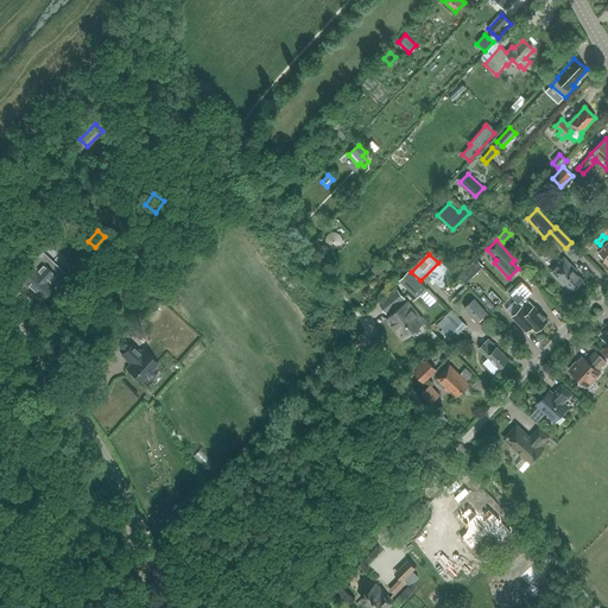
[(564,257),(550,270),(564,286),(567,284),(572,291),(583,280),(576,272),(577,270),(564,257)]
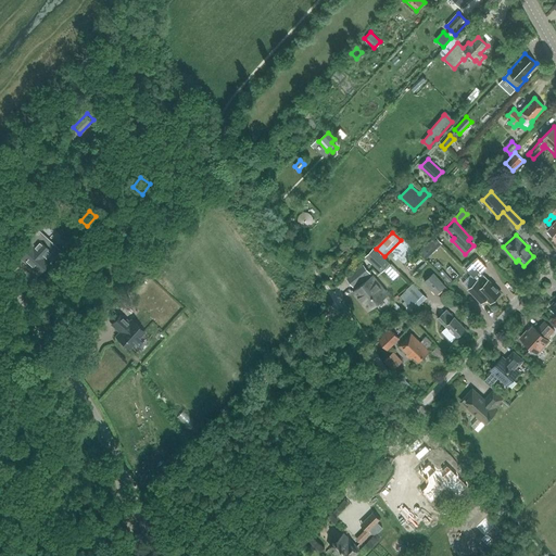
[(425,248),(430,254),(442,243),(437,237),(425,248)]
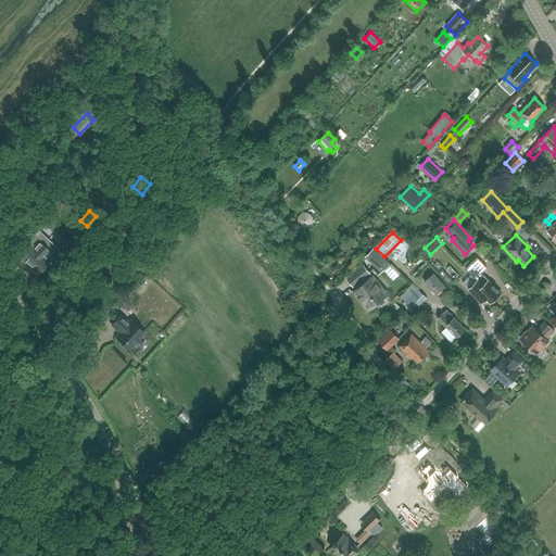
[(404,239),(391,252),(397,258),(411,244),(404,239)]
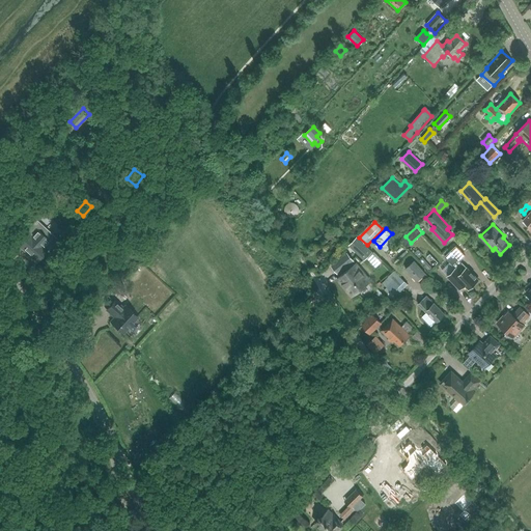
[(47,250),(27,232),(17,244),(35,261),(47,250)]
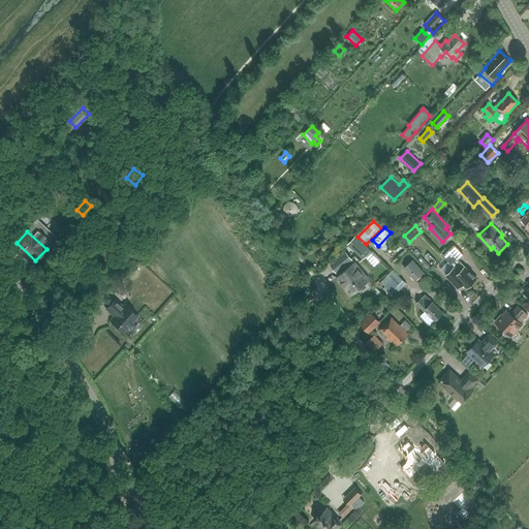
[(356,236),(348,244),(363,258),(371,250),(356,236)]
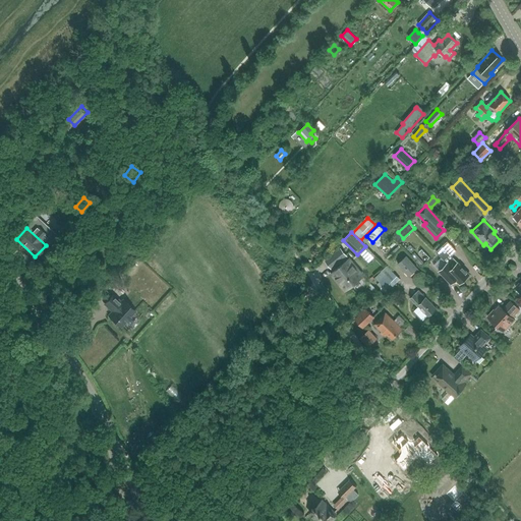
[(109,234),(96,248),(103,254),(112,244),(116,240),(109,234)]
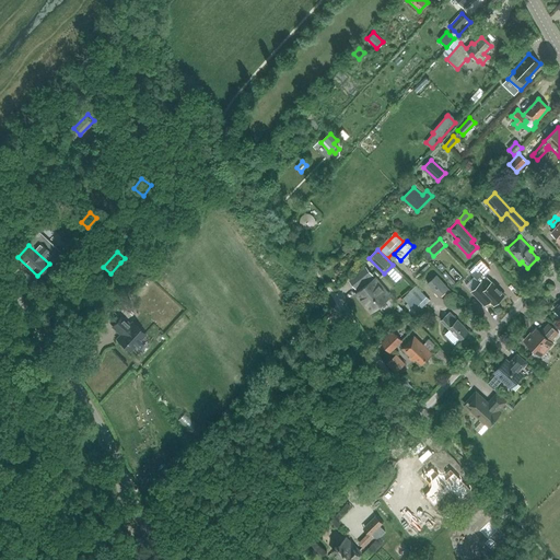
[(480,260),(469,271),(480,282),(470,292),(485,306),(490,301),(494,305),(504,295),(492,281),(491,282),(486,275),(485,275),(490,270),(480,260)]
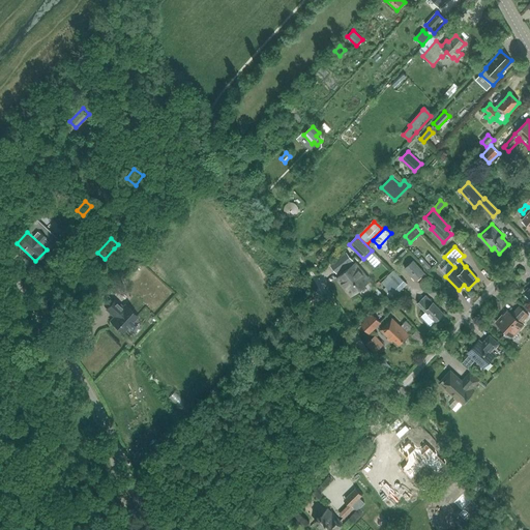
[(347,252),(330,265),(336,272),(353,259),(347,252)]
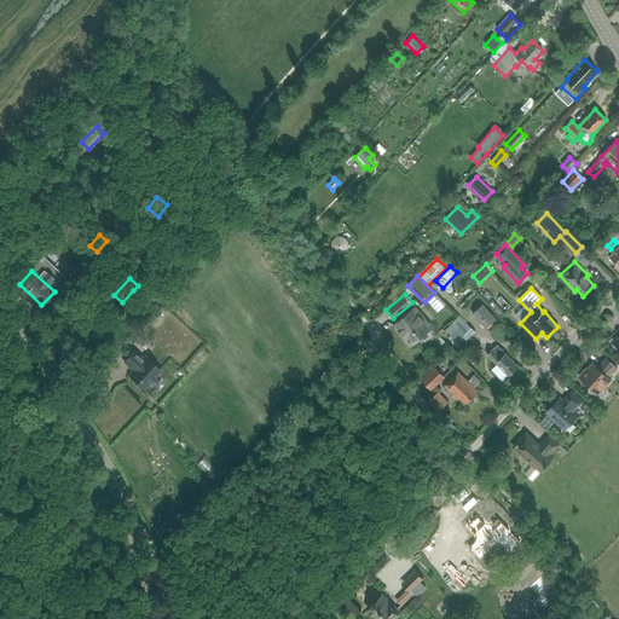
[(489,304),(499,317),(503,312),(492,300),(489,304)]
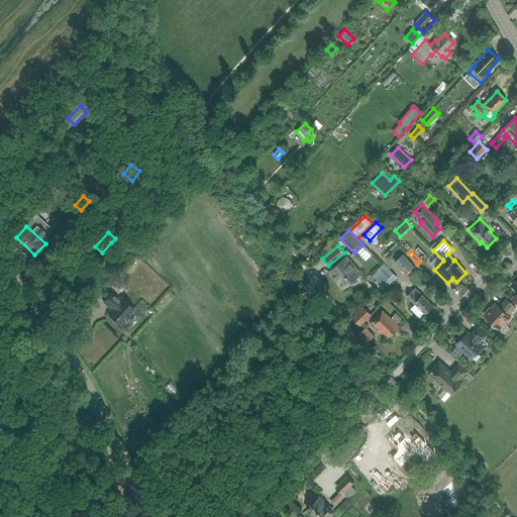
[(395,262),(406,274),(414,267),(403,254),(395,262)]
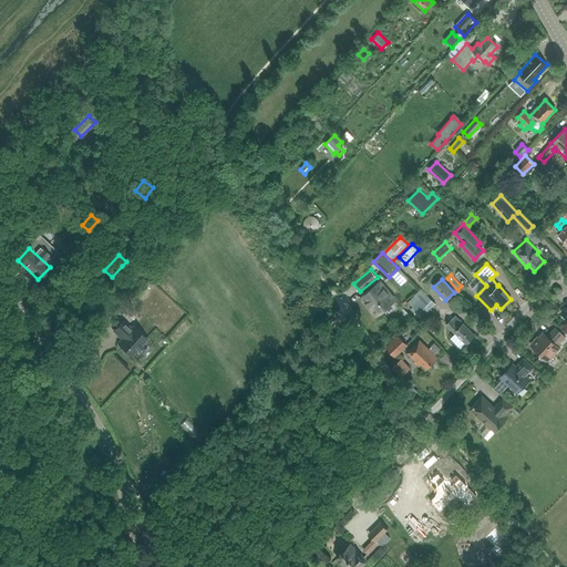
[(375,286),(360,298),(366,303),(368,302),(378,315),(395,300),(384,287),(380,281),(375,286)]
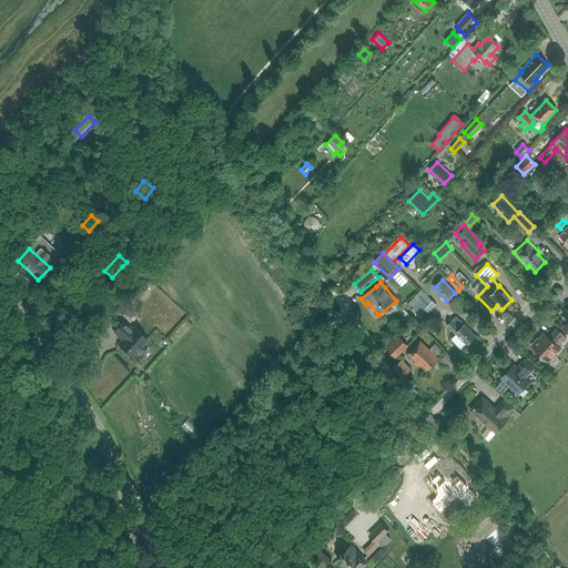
[(422,291),(409,303),(414,307),(411,311),(417,316),(421,314),(424,316),(436,304),(422,291)]
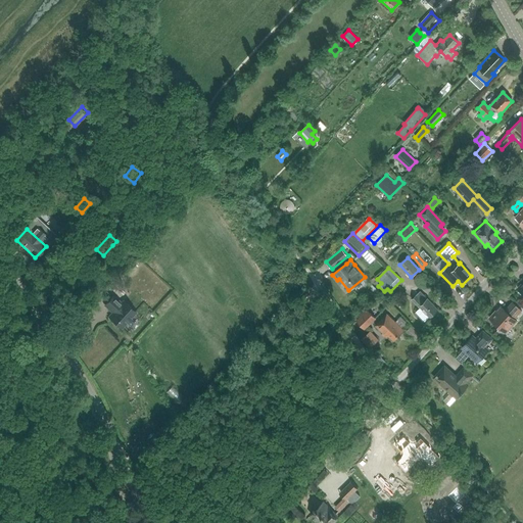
[(421,291),(412,299),(419,307),(420,306),(421,306),(416,312),(424,321),(429,317),(430,317),(438,310),(427,298),(428,298),(421,291)]
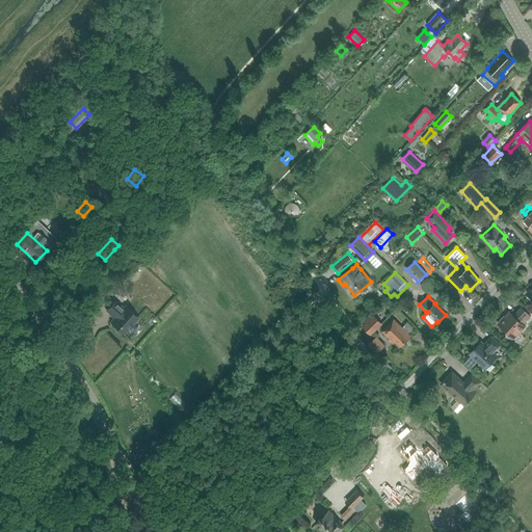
[(110,322),(124,334),(138,318),(126,307),(124,309),(114,300),(106,310),(114,318),(110,322)]
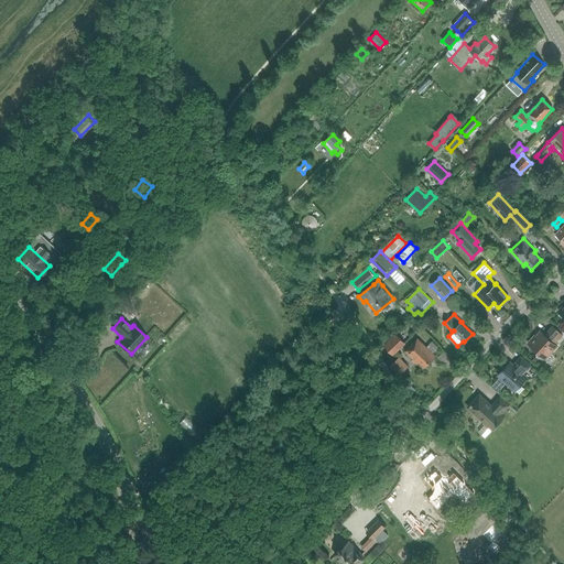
[(528,343),(546,359),(559,346),(555,344),(563,335),(553,327),(545,335),(541,332),(535,337),(534,336),(528,343)]
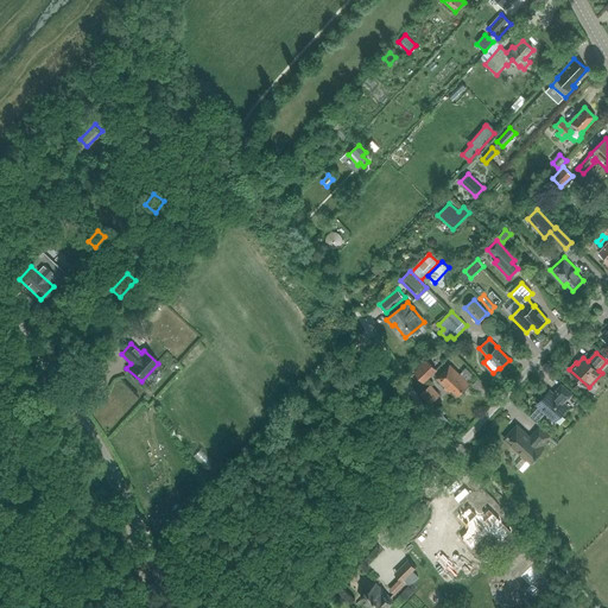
[(437,369),(429,361),(416,373),(423,381),(437,369)]
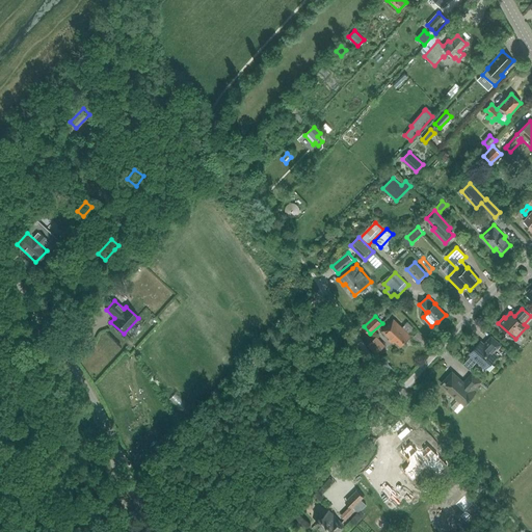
[(402,327),(394,319),(382,331),(394,343),(396,341),(401,346),(411,336),(409,334),(417,329),(408,321),(402,327)]
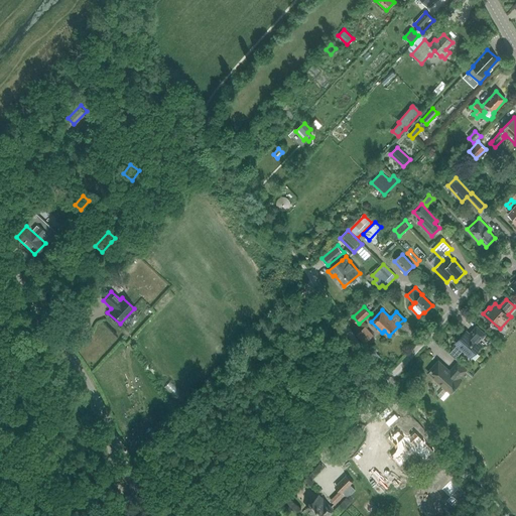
[(357,335),(365,344),(374,336),(366,327),(357,335)]
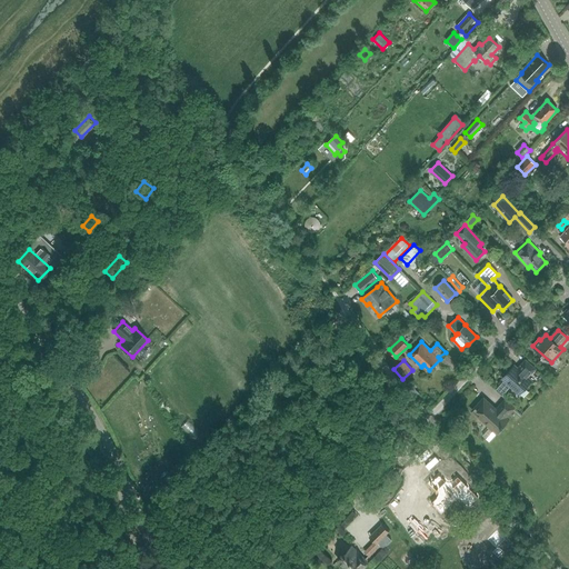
[(503,380),(496,389),(502,395),(510,386),(520,395),(532,380),(529,377),(536,369),(526,360),(517,369),(515,367),(511,370),(511,369),(502,379),(503,380)]
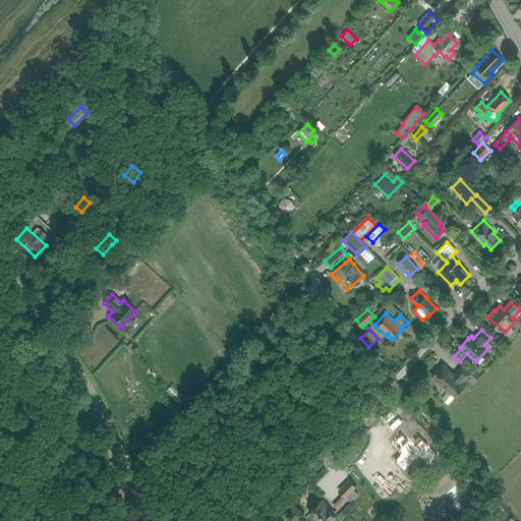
[(433,378),(455,397),(466,385),(464,383),(471,374),(462,366),(455,375),(443,364),(438,370),(439,370),(440,371),(433,378)]
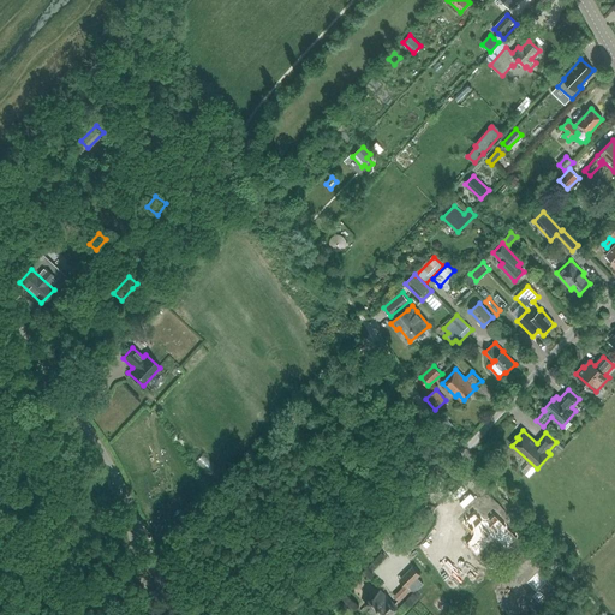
[(475,512),(464,523),(472,531),(472,532),(473,533),(472,535),(472,536),(472,537),(471,537),(465,543),(477,555),(488,543),(489,543),(490,542),(491,541),(493,541),(494,541),(495,541),(496,541),(497,541),(499,541),(500,542),(501,543),(507,548),(518,537),(495,514),(489,520),(488,521),(487,521),(485,521),(484,521),(483,520),(482,520),(475,512)]
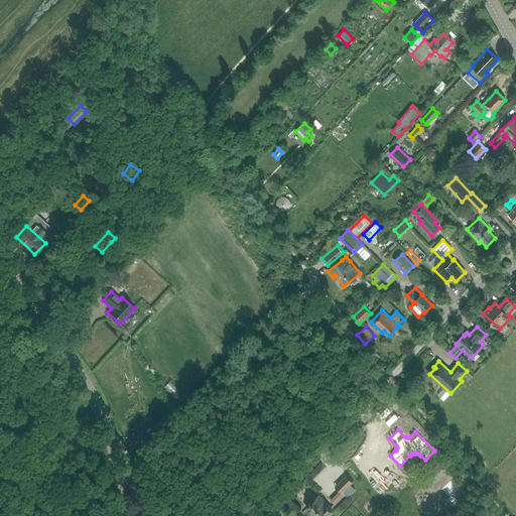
[(0,446),(9,439),(2,431),(0,432),(0,446)]
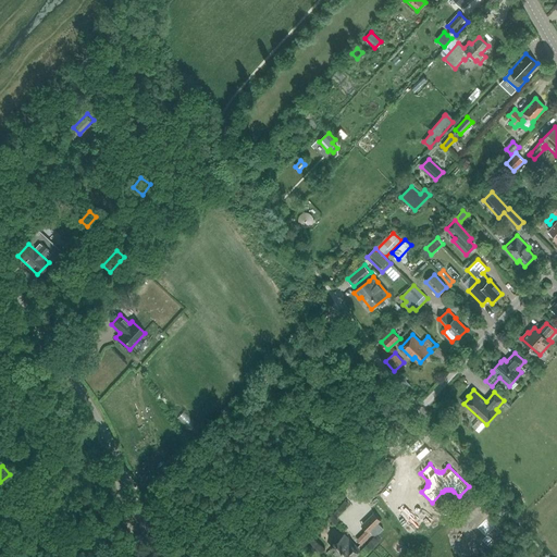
[(375,536),(383,529),(378,523),(381,520),(373,512),(362,524),(363,524),(361,527),(366,531),(356,541),(360,544),(356,548),(360,552),(364,547),(363,547),(374,536),(375,536)]
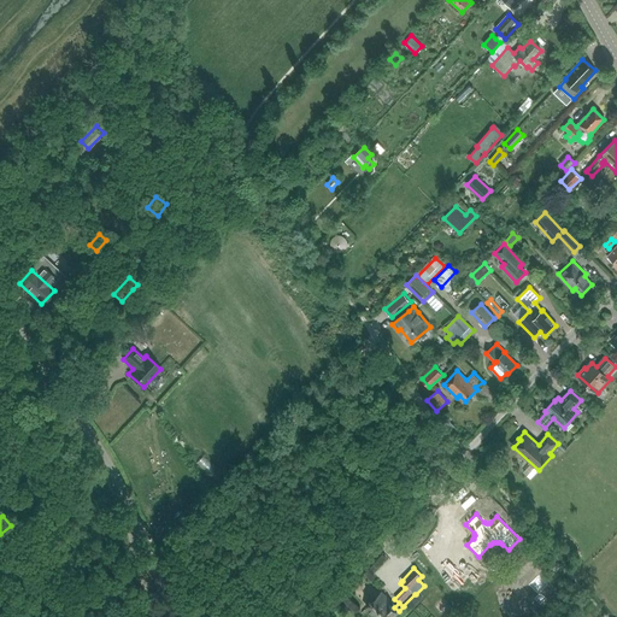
[(539,591),(546,583),(536,573),(526,582),(535,592),(530,597),(538,603),(544,597),(539,591)]
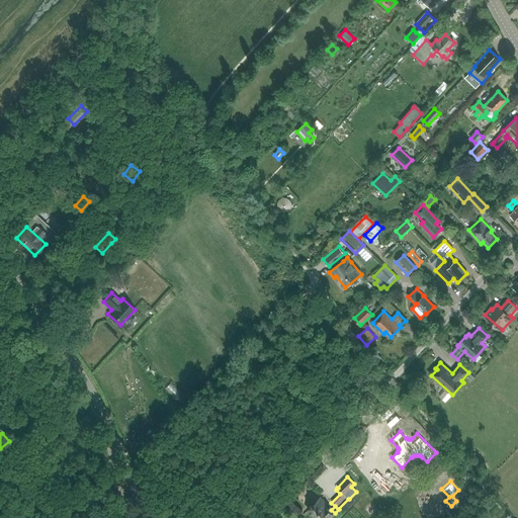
[(313,515),(315,517),(330,517),(335,513),(331,510),(320,499),(308,511),(313,515)]
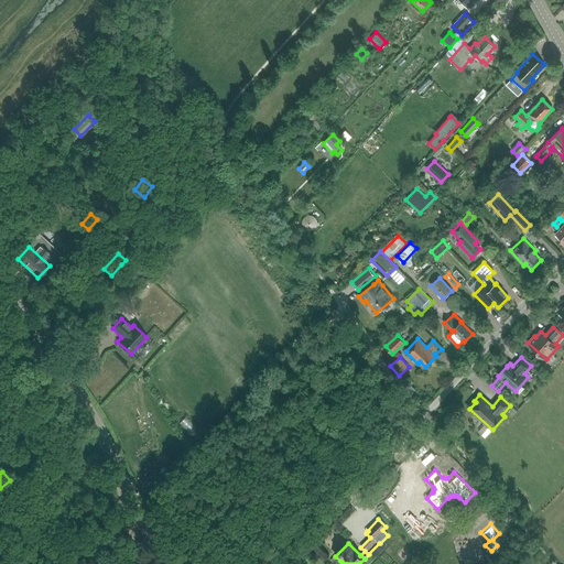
[(398,554),(405,563),(414,556),(405,548),(398,554)]
